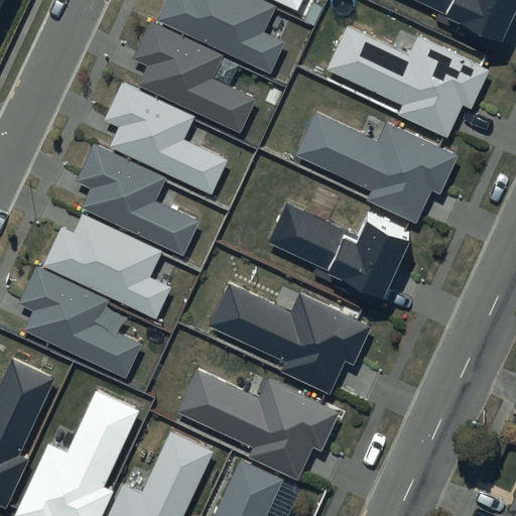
[(166,0),(157,20),(271,74),(286,42),(264,32),(276,7),(261,0),(166,0)]
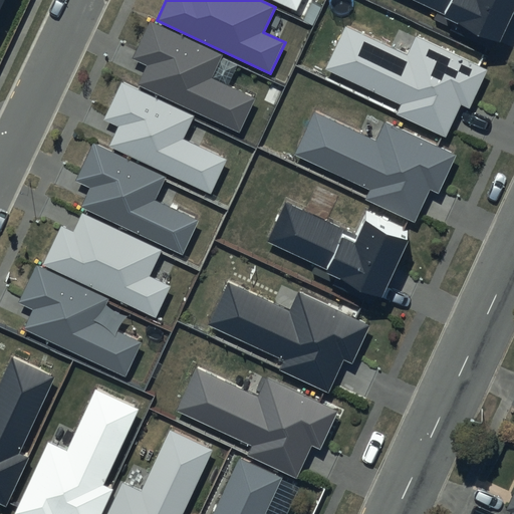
[(270,0),(295,12),(300,0),(270,0)]
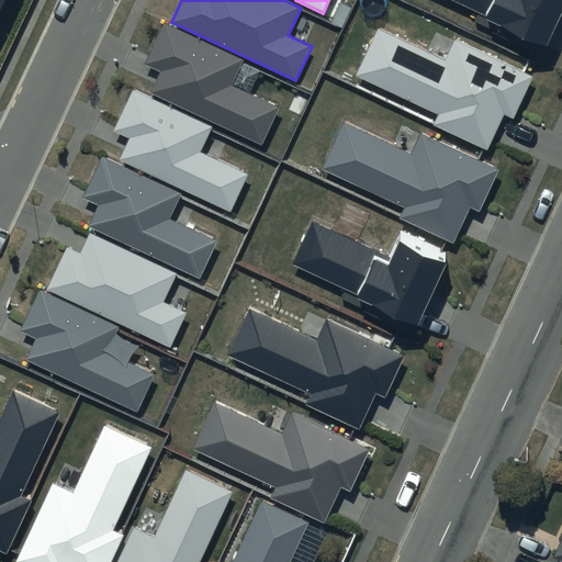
[(561,0),(451,0),(546,44),(561,9),(561,0)]
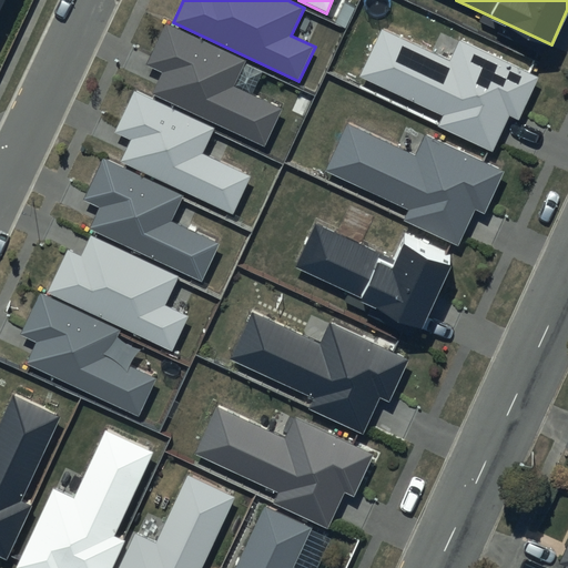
[(246,61),(165,23),(146,63),(163,72),(153,94),(265,146),(283,109),(234,87),(246,61)]
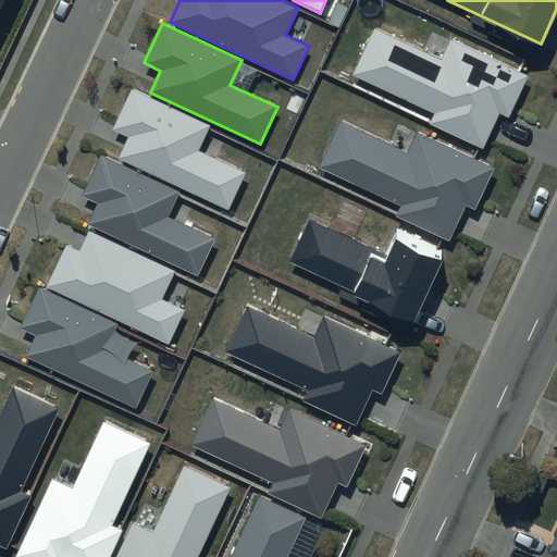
[(441,60),(374,28),(353,75),(435,113),(431,124),(483,149),(499,114),(509,119),(529,75),(450,38),(441,60)]
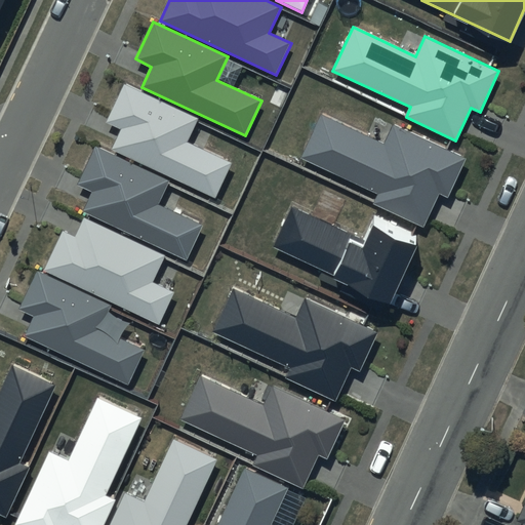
[(198,119),(124,85),(107,123),(121,129),(111,150),(215,198),(232,164),(187,144),(198,119)]
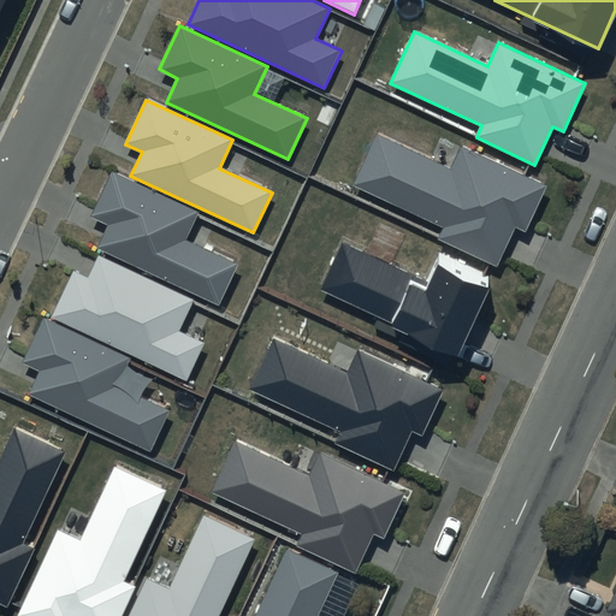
[(450,169),(377,134),(353,184),(444,227),(439,240),(497,266),(515,227),(526,232),(548,187),(461,146),(450,169)]
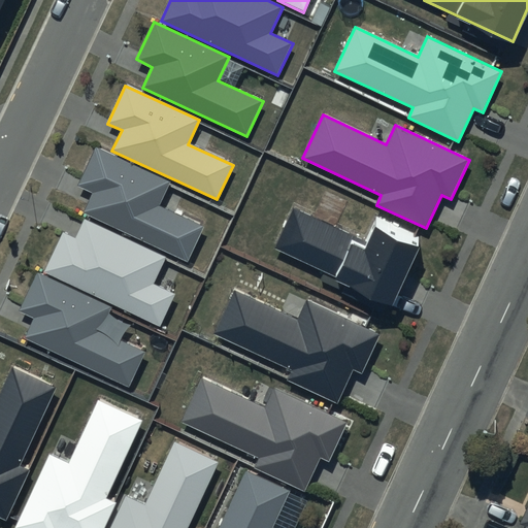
[(170,183),(96,147),(78,186),(93,192),(84,213),(188,262),(204,228),(159,206),(170,183)]
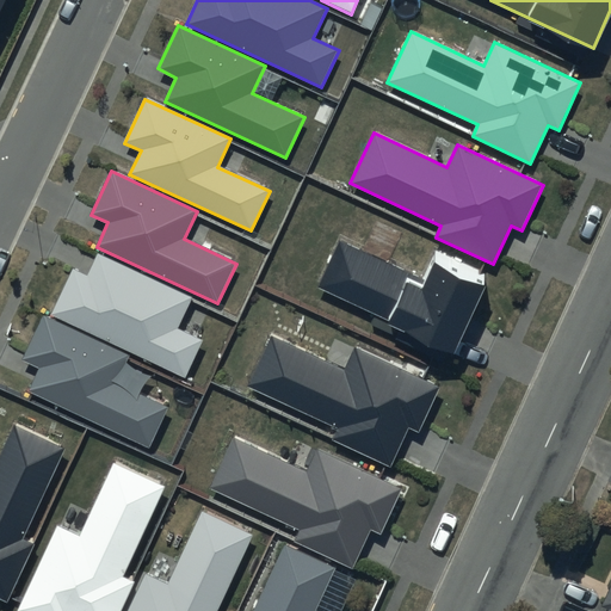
[(423,279),(340,241),(318,289),(452,352),(488,275),(436,250),(423,279)]
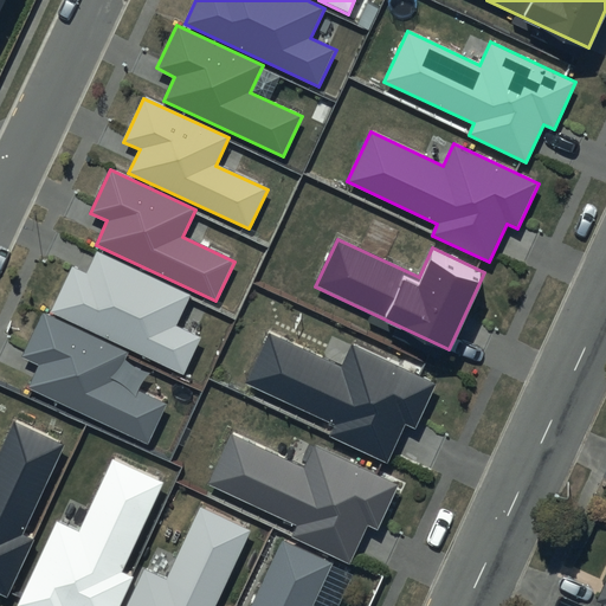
[(189,296),(97,252),(86,275),(72,268),(51,313),(184,375),(201,337),(175,326),(189,296)]
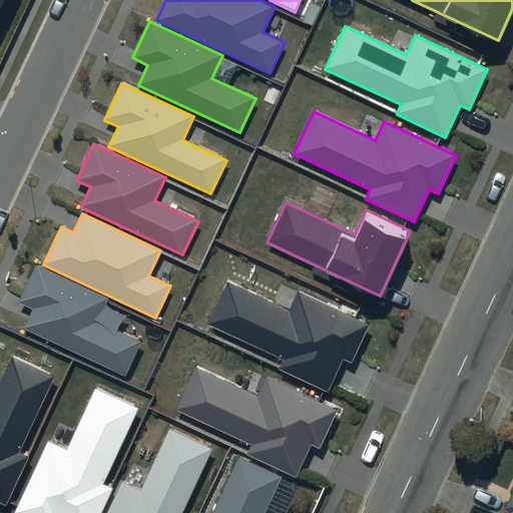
[(108,300),(36,266),(19,303),(33,309),(24,330),(125,377),(141,344),(97,323),(108,300)]
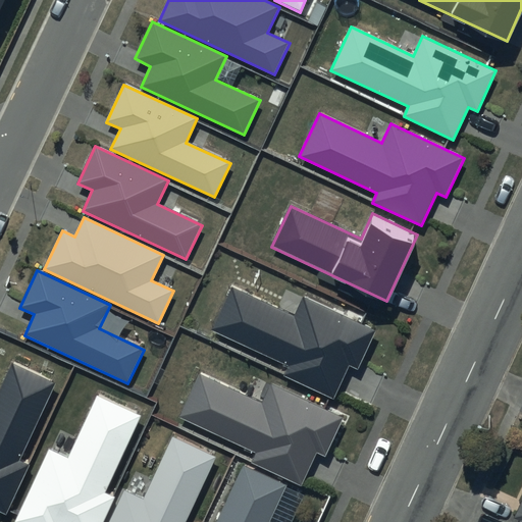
[(232,289),(213,330),(289,365),(283,375),(333,399),(349,365),(357,369),(375,330),(304,297),(295,317),(232,289)]
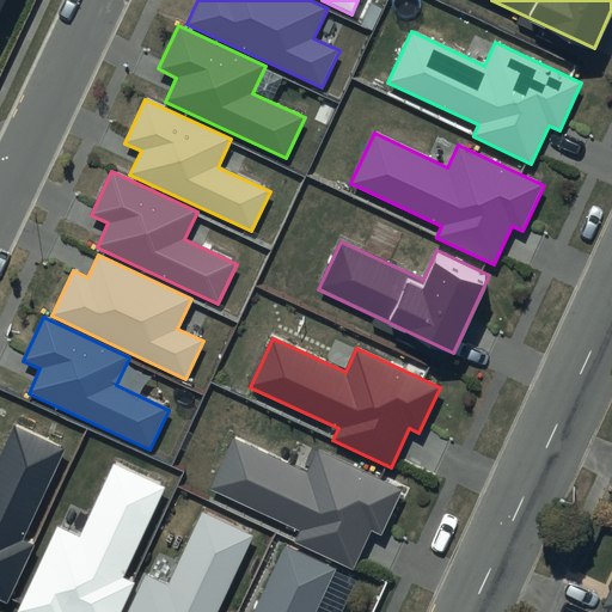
[(65,448),(14,426),(0,454),(0,599),(7,603),(34,545),(22,540),(65,448)]
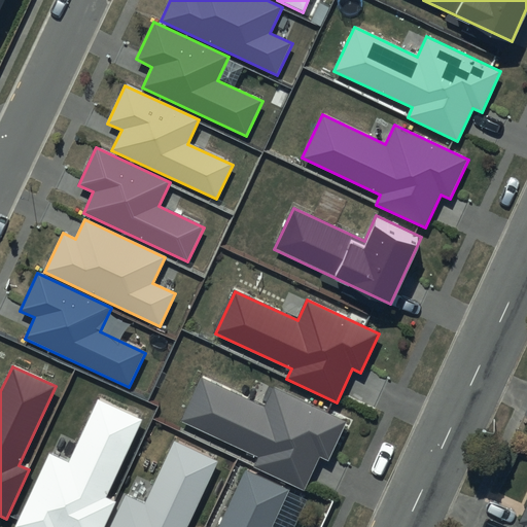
[(202,380),(182,422),(258,457),(253,467),(304,491),(319,457),(327,461),(346,421),(274,388),(265,408),(202,380)]
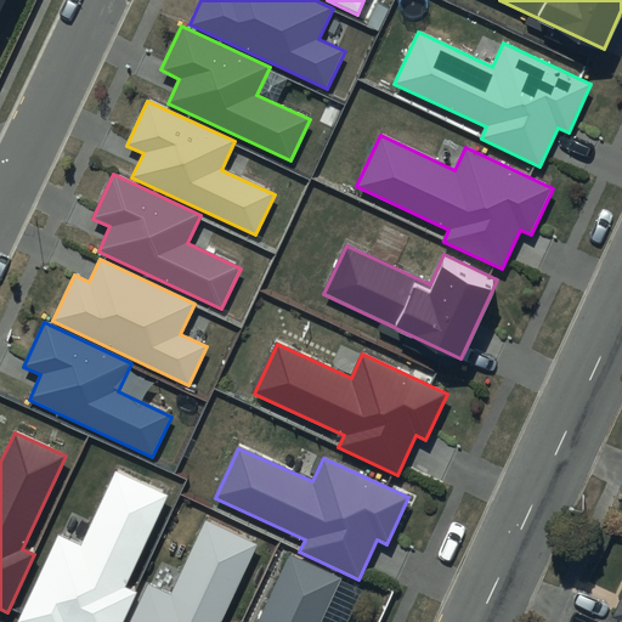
[(167,495),(114,470),(80,546),(58,536),(18,621),(120,621),(135,593),(123,588),(167,495)]
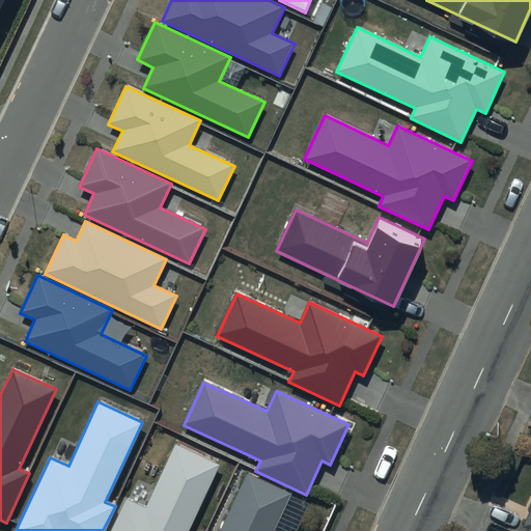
[(188,530),(220,464),(175,444),(145,507),(127,499),(111,530),(188,530)]
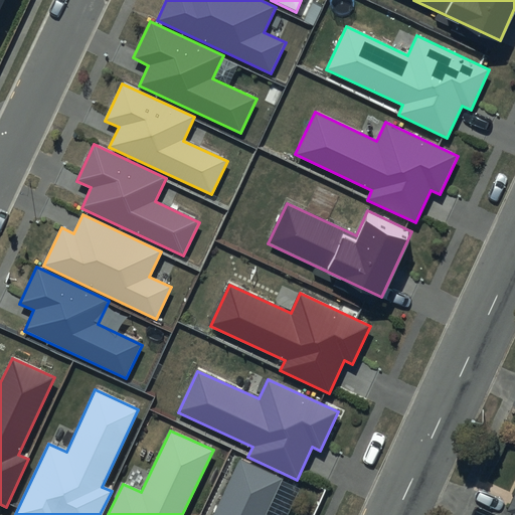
[(267,514),(284,480),(239,460),(213,514),(267,514)]
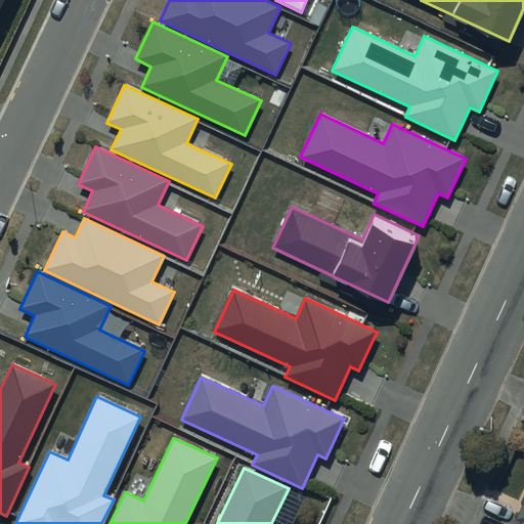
All buildings are outlined.
